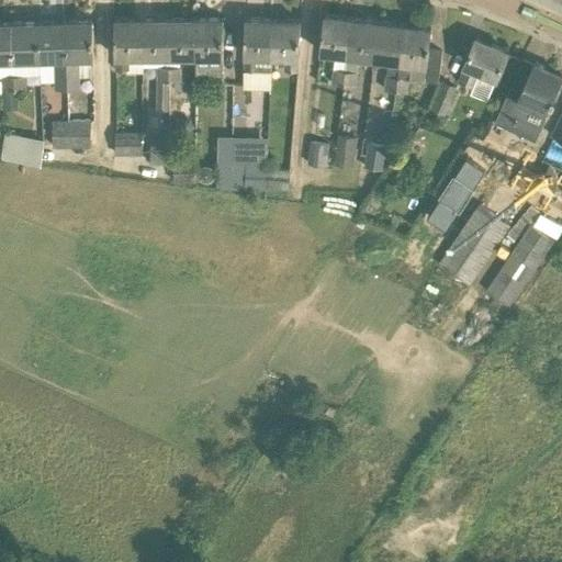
[(321,52),(335,54),(347,54),(352,18),(325,14),(321,52)]
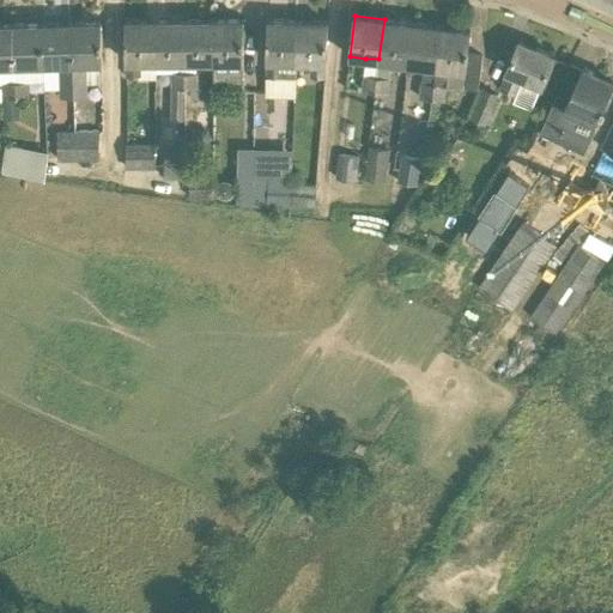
[(299,20),(268,19),(267,61),(268,61),(268,77),(297,77),(297,61),(299,20)]
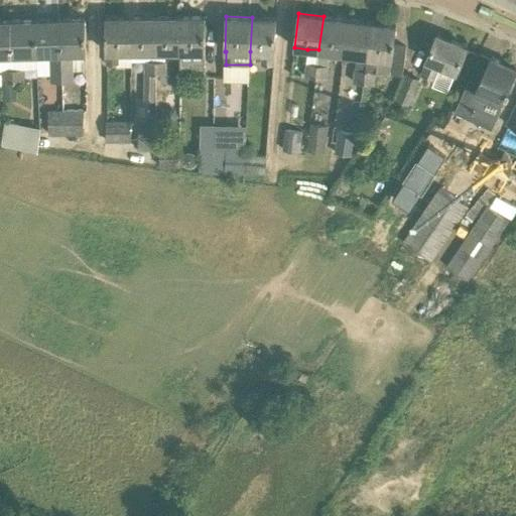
[(347,19),(324,16),(318,49),(316,63),(315,77),(328,79),(330,51),(343,53),(347,19)]
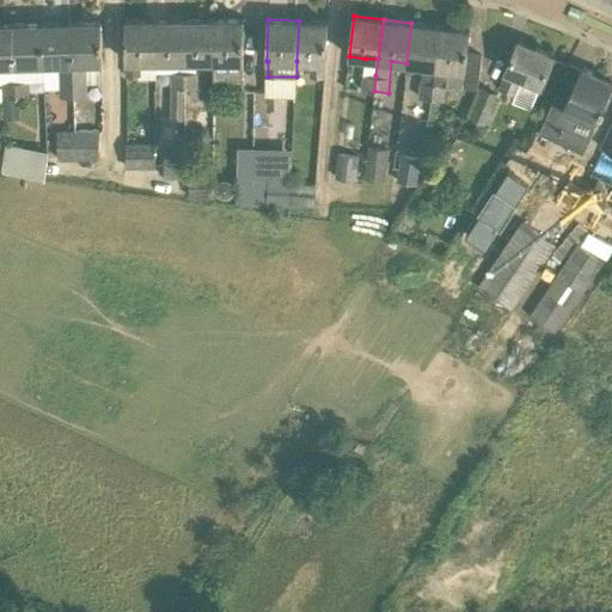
[(140,61),(157,62),(157,20),(126,20),(126,62),(127,62),(127,77),(141,77),(140,61)]
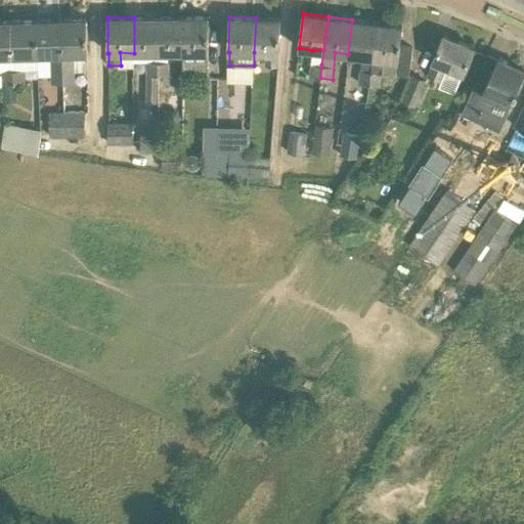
[(158,52),(158,17),(134,17),(134,53),(158,52)]
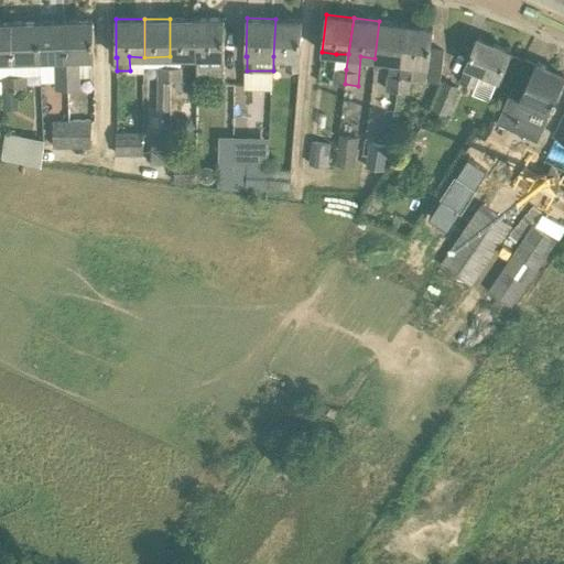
[(170,56),(196,56),(196,19),(170,19),(170,56)]
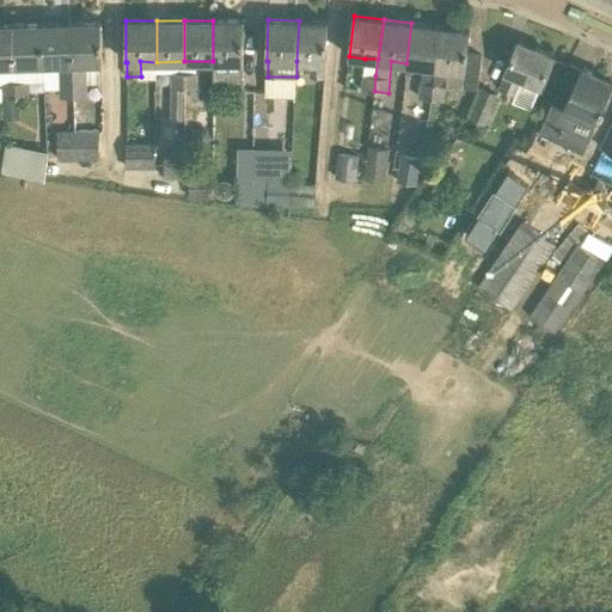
[(243,20),(213,20),(213,61),(214,84),(243,84),(242,60),(244,60),(243,20)]
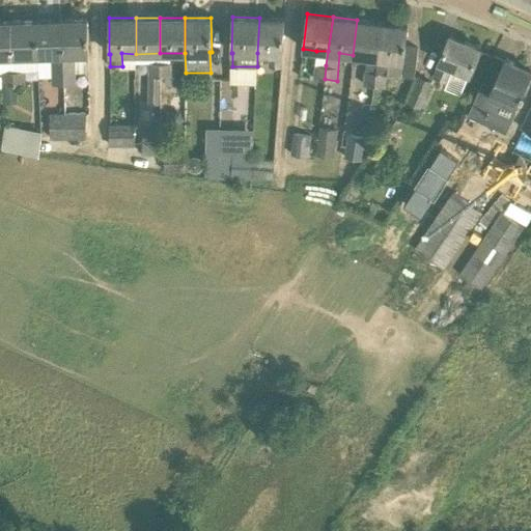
[(284,19),(259,18),(257,53),(270,54),(270,67),(281,67),(281,54),(283,54),(284,19)]
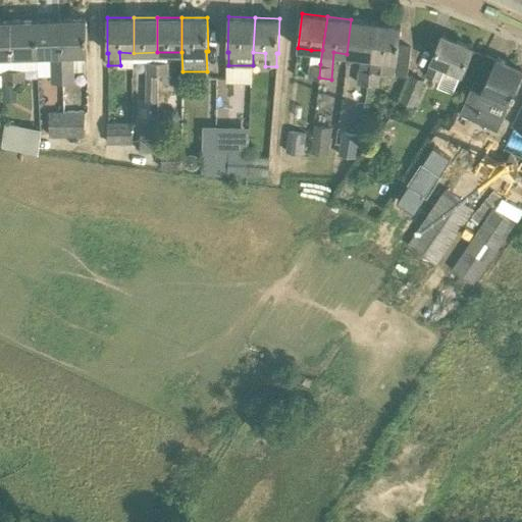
[(86,18),(61,19),(63,82),(74,81),(74,70),(87,69),(86,53),(88,53),(86,18)]
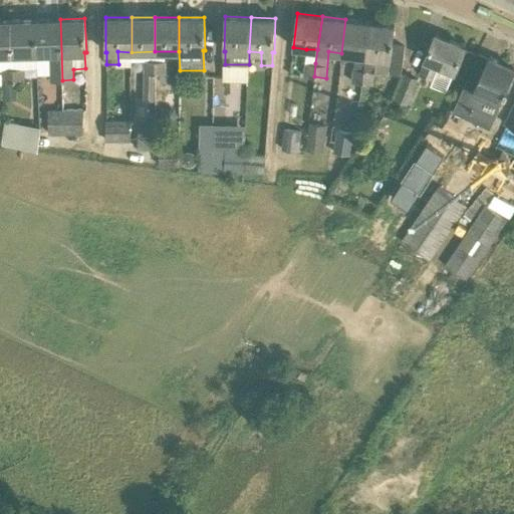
[(11,20),(12,55),(37,54),(36,19),(11,20)]
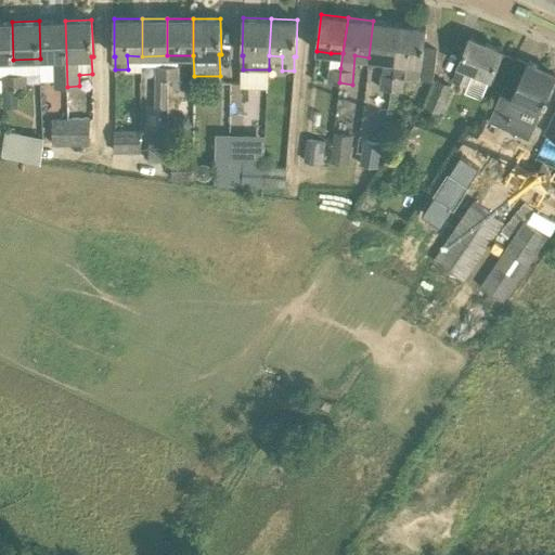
[(39,21),(40,59),(54,59),(55,87),(67,87),(65,21),(39,21)]
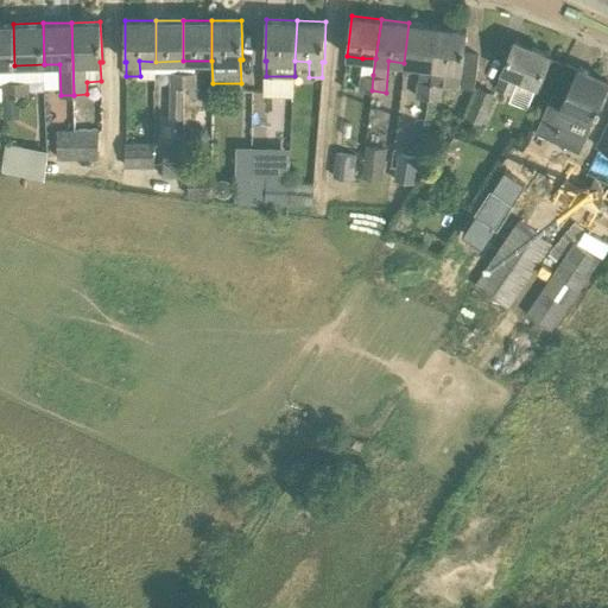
[(438,26),(409,23),(404,63),(419,64),(417,96),(426,97),(438,26)]
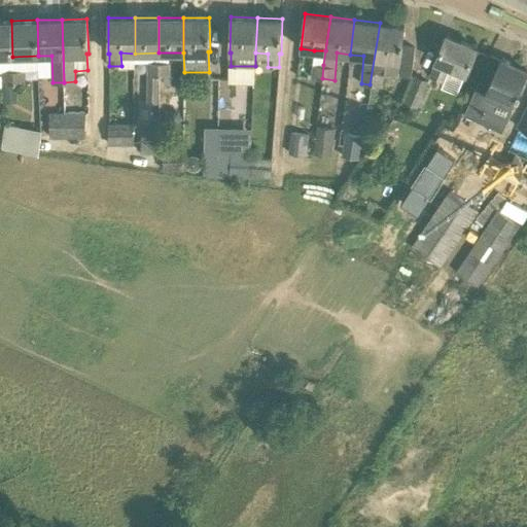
[(0,57),(12,57),(11,21),(0,21),(0,57)]
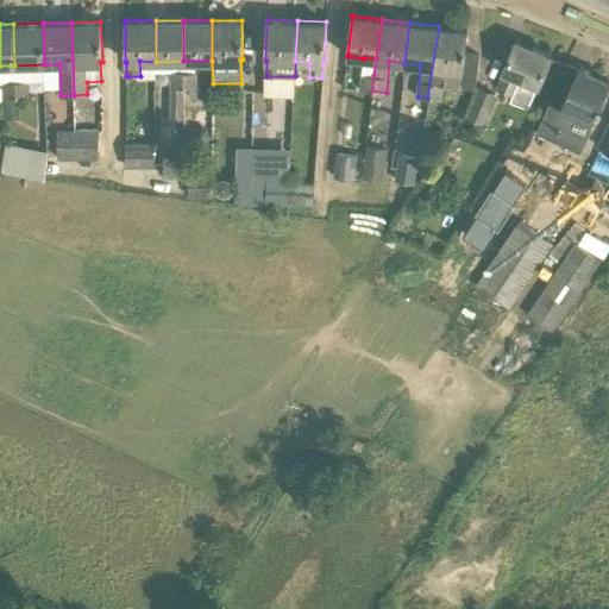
[(468,30),(439,26),(427,98),(444,100),(447,68),(462,70),(459,87),(476,88),(479,55),(465,52),(468,30)]
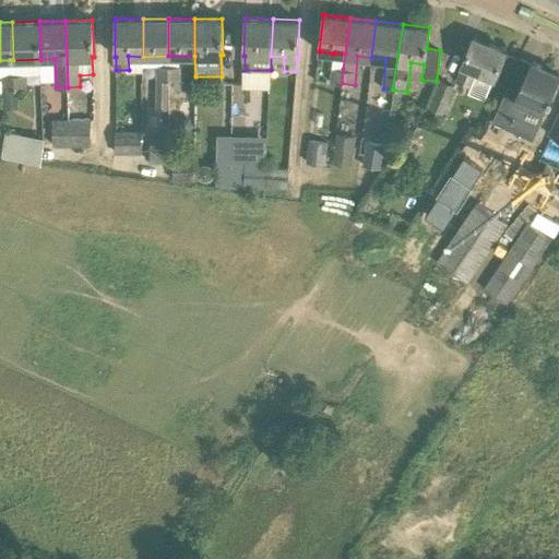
[(506,50),(474,37),(463,64),(458,80),(471,85),(477,70),(495,76),(506,50)]
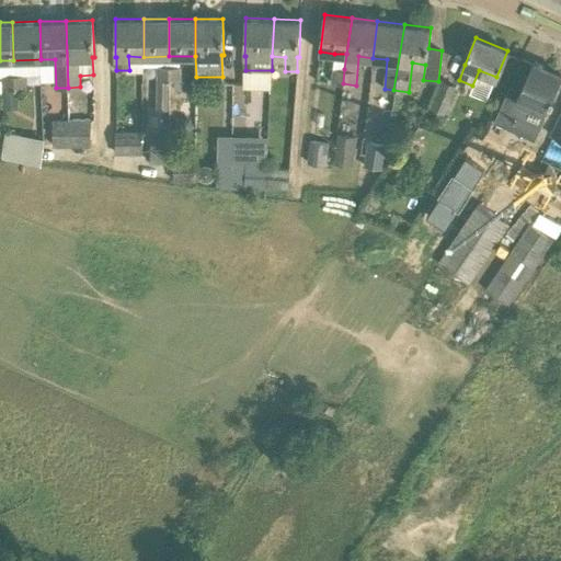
[(545,112),(560,75),(560,73),(534,61),(519,94),(510,90),(496,122),(512,128),(517,116),(540,127),(547,113),(545,112)]
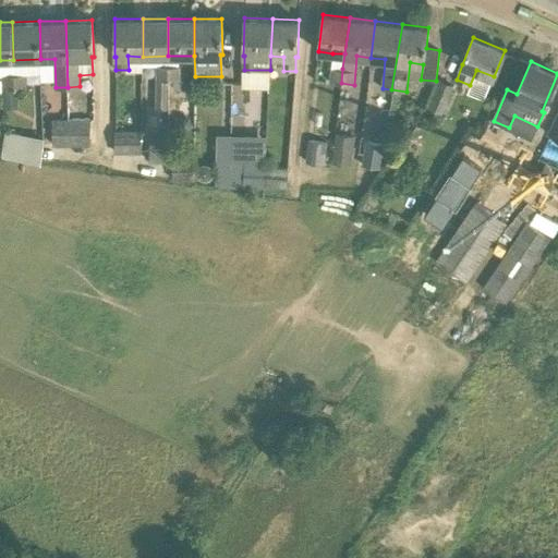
[(168,65),(156,67),(157,108),(168,109),(168,81),(168,65)]
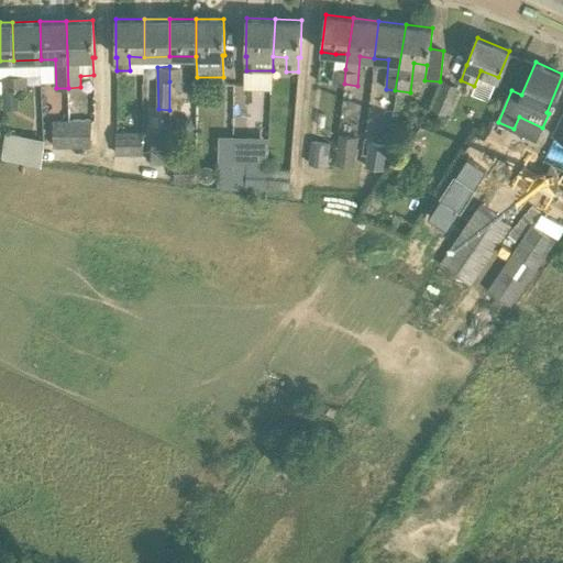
[(169,81),(183,80),(183,66),(169,66),(169,81)]
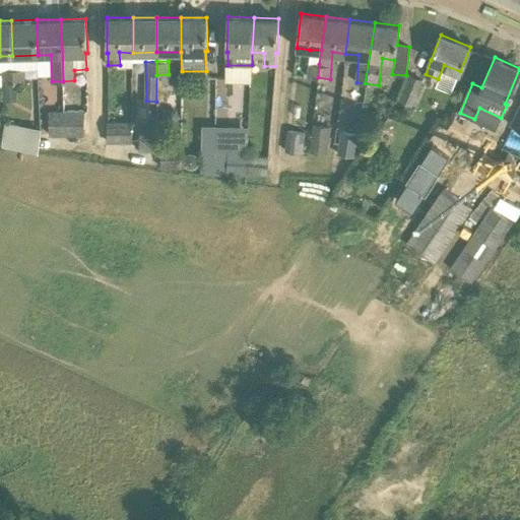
[(319,64),(309,63),(307,76),(318,77),(319,64)]
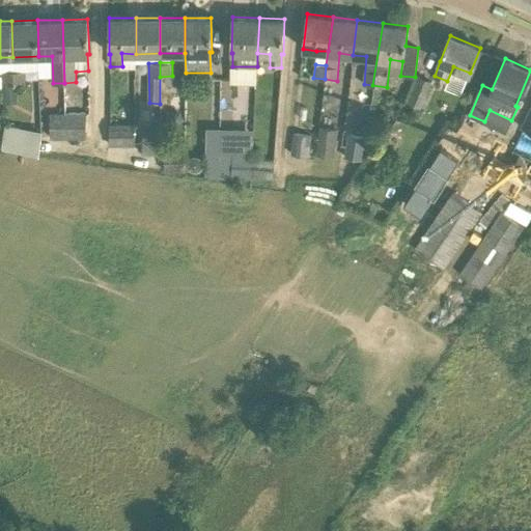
[(15,71),(2,71),(3,84),(15,84),(15,71)]
